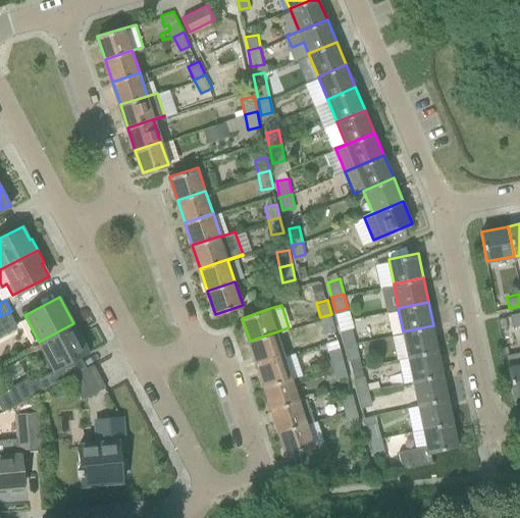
[(11,311),(0,316),(0,332),(18,323),(11,311)]
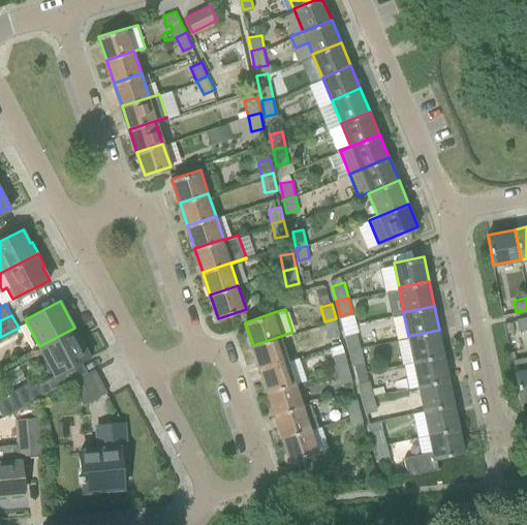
[(519,330),(526,328),(526,315),(517,317),(519,330)]
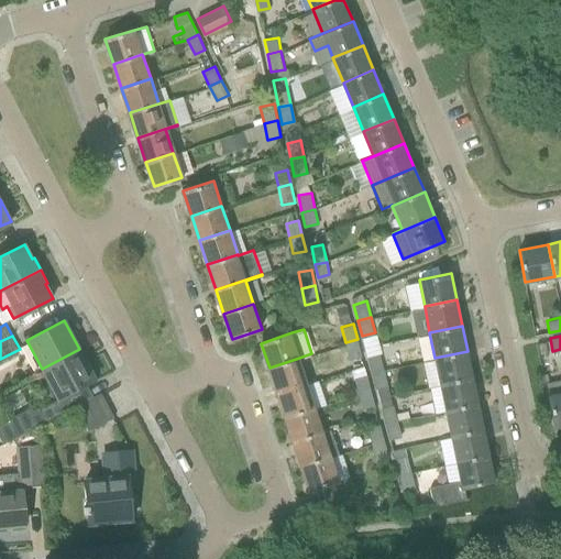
[(350,360),(363,357),(358,339),(345,342),(350,360)]
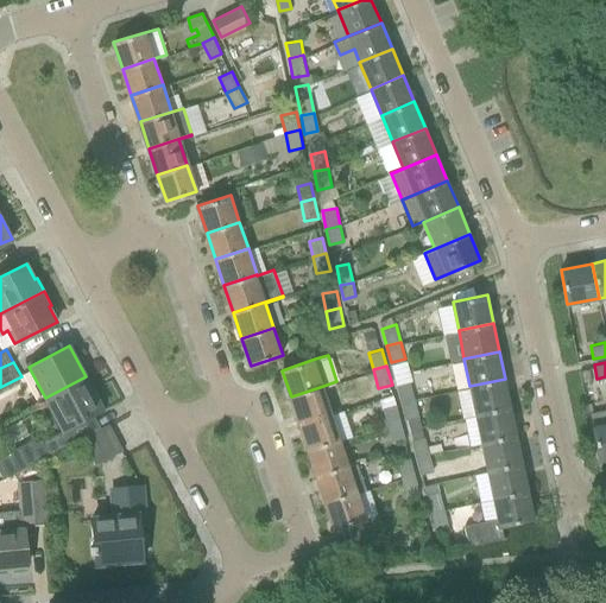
[(94,392),(86,376),(45,398),(62,430),(102,408),(101,405),(103,404),(96,389),(94,392)]
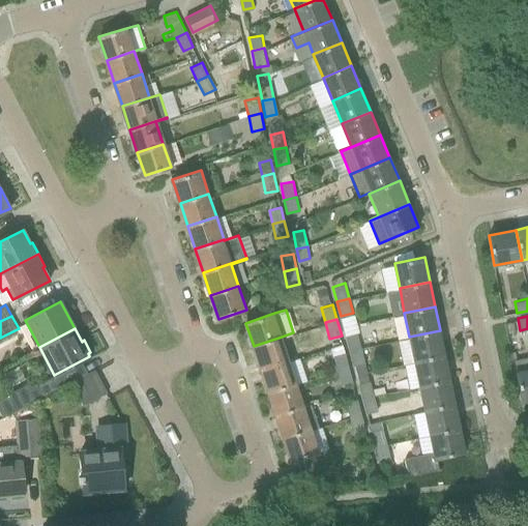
[(414,361),(445,355),(440,330),(409,337),(414,361)]
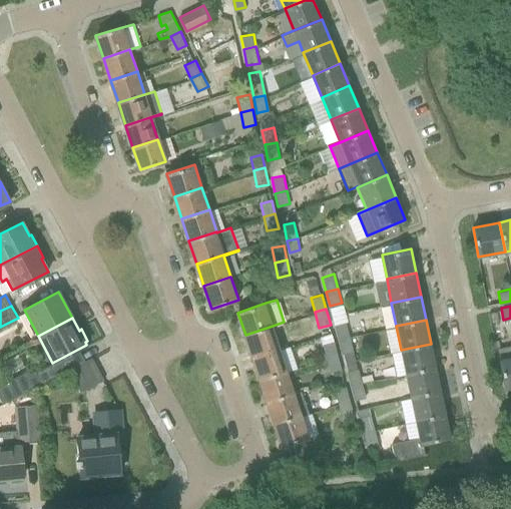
[(350,329),(349,329),(347,322),(335,325),(339,341),(352,337),(350,329)]
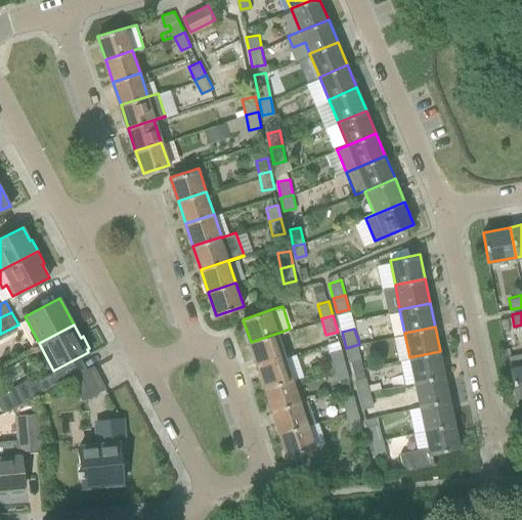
[(258,364),(287,355),(278,333),(251,342),(258,364)]
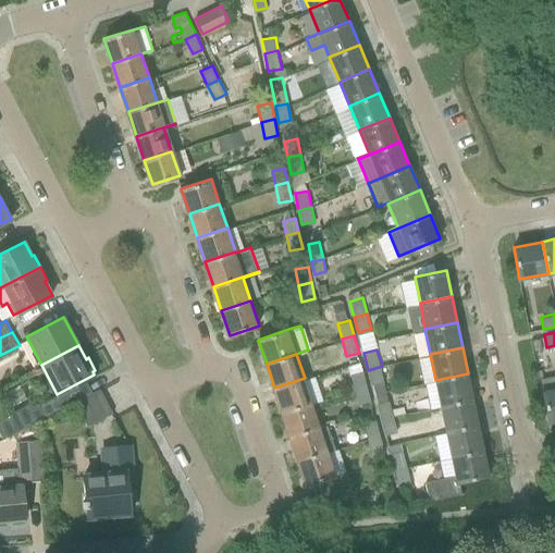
[(364,369),(362,370),(360,361),(348,365),(350,372),(349,372),(353,382),(346,383),(348,391),(355,389),(368,385),(364,369)]
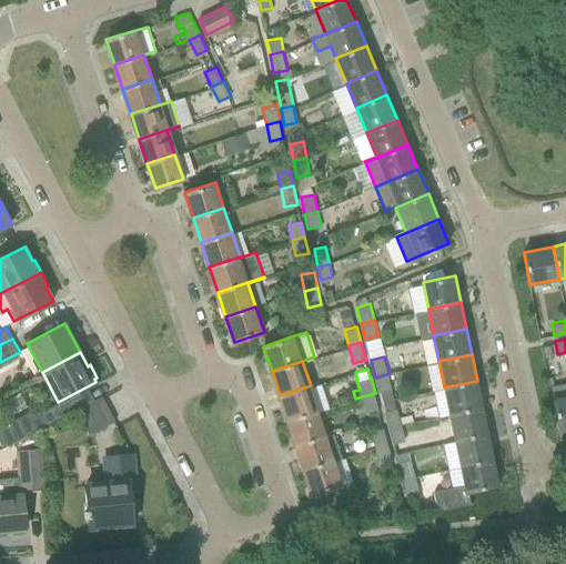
[(378,391),(393,388),(390,373),(375,378),(378,391)]
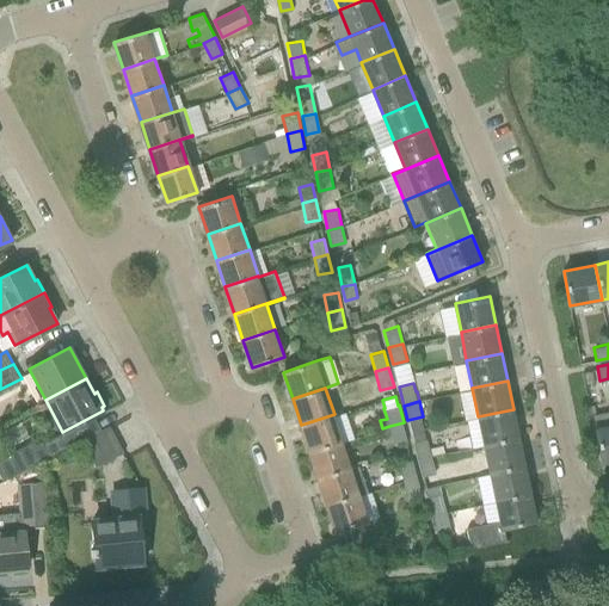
[(484,445),(520,437),(514,409),(478,416),(484,445)]
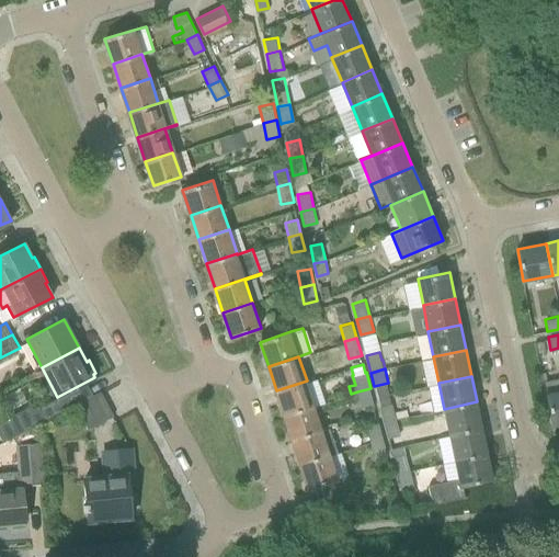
[(284,415),(315,405),(307,381),(276,390),(284,415)]
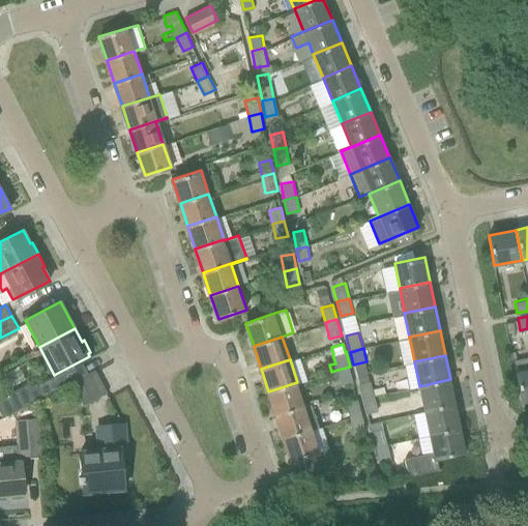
[(342,385),(354,381),(350,367),(338,370),(342,385)]
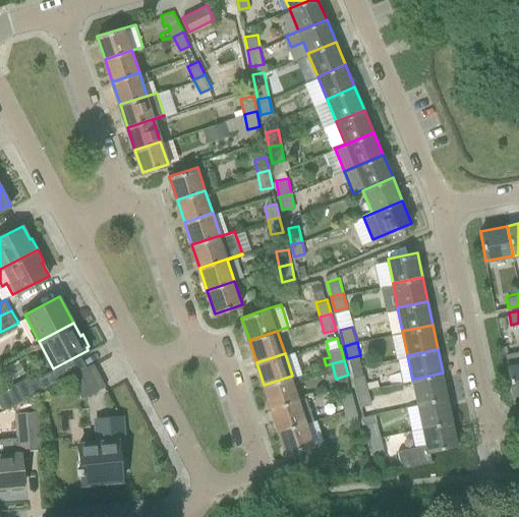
[(106,385),(94,361),(70,374),(82,397),(106,385)]
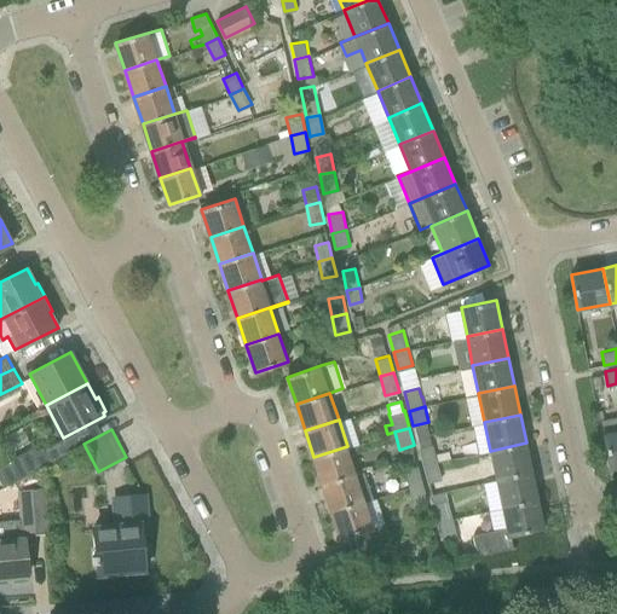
[(610,469),(616,468),(616,430),(603,434),(610,469)]
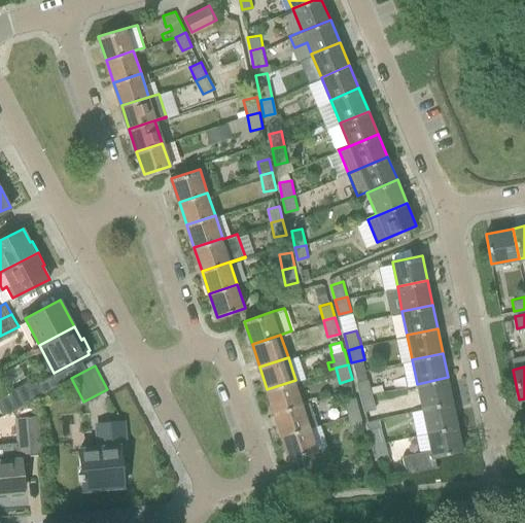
[(422,408),(452,402),(448,377),(417,384),(422,408)]
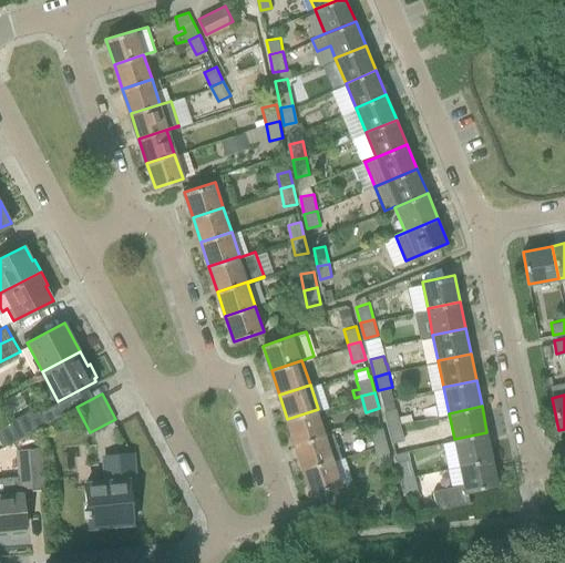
[(401,422),(399,416),(397,407),(383,410),(388,427),(401,422)]
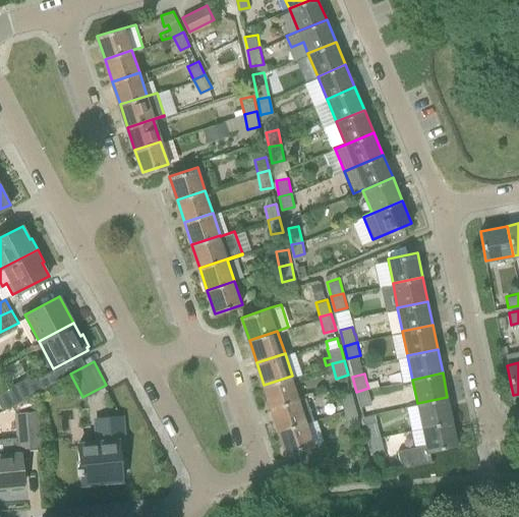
[(42,388),(37,378),(36,376),(31,378),(30,376),(0,390),(0,401),(3,407),(3,408),(36,392),(42,388)]
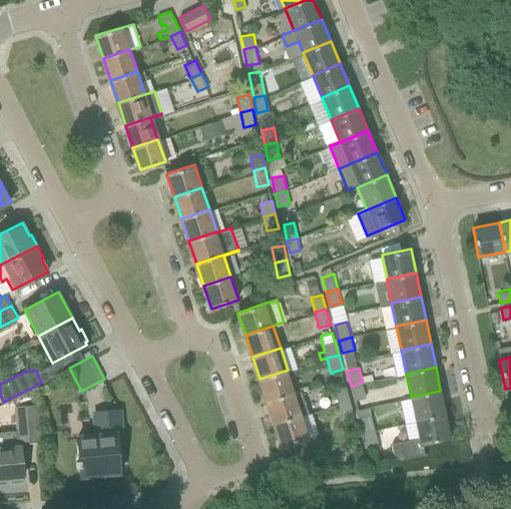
[(301,389),(295,391),(288,370),(260,379),(268,402),(301,391),(301,389)]
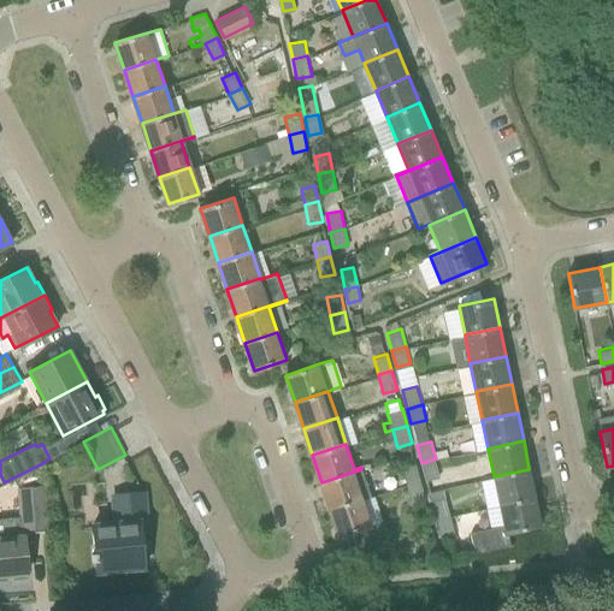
[(426,480),(441,476),(436,458),(421,463),(426,480)]
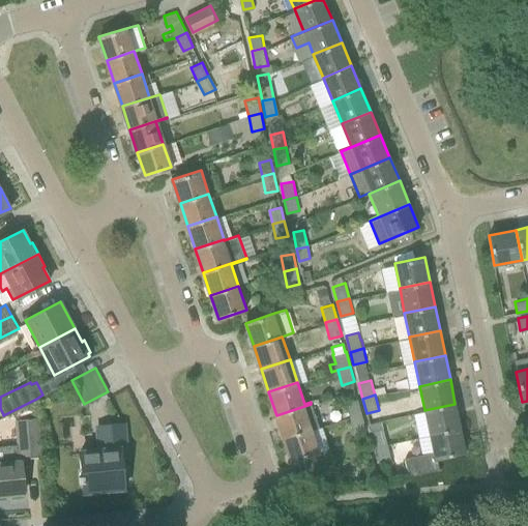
[(350,416),(362,413),(358,398),(346,401),(350,416)]
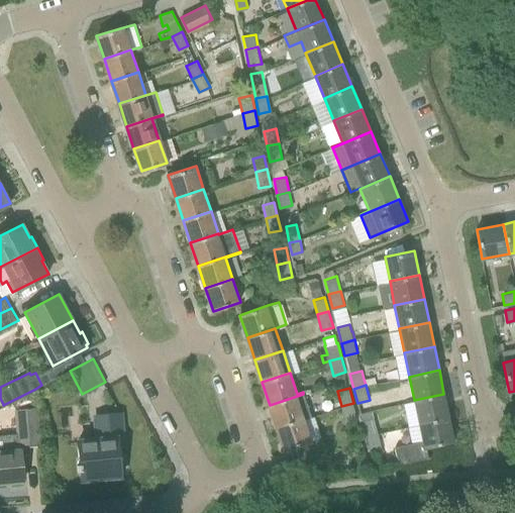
[(0,481),(11,481),(12,485),(24,484),(20,443),(39,441),(38,422),(36,406),(35,389),(11,401),(15,408),(16,432),(0,432),(0,481)]
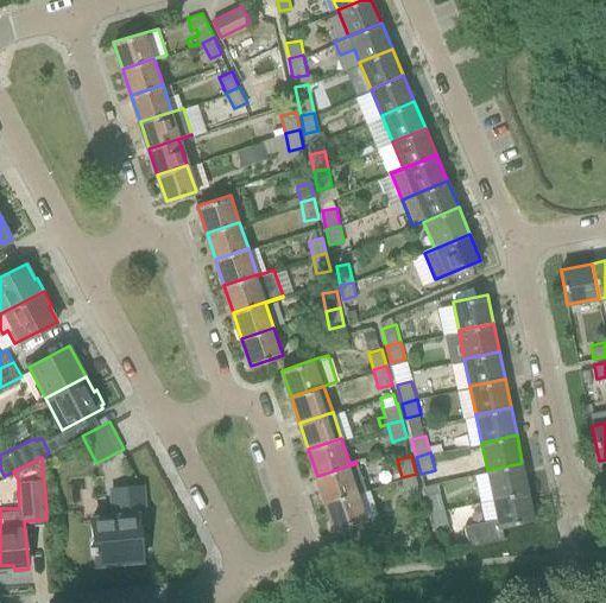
[(357,489),(365,487),(357,463),(317,476),(326,502),(357,492),(357,489)]
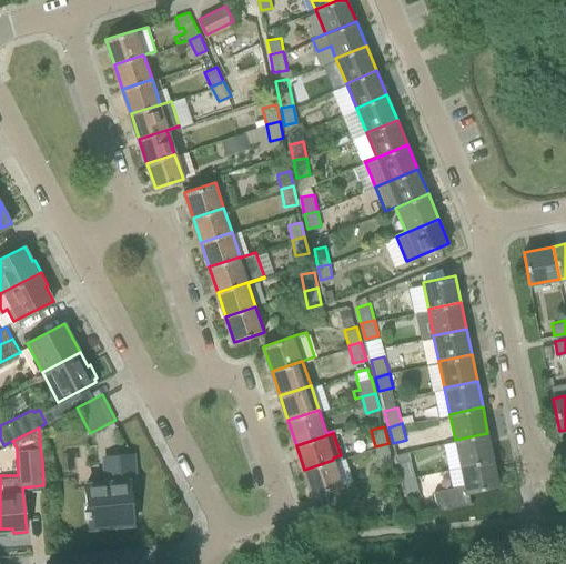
[(460,466),(493,460),(487,433),(455,440),(460,466)]
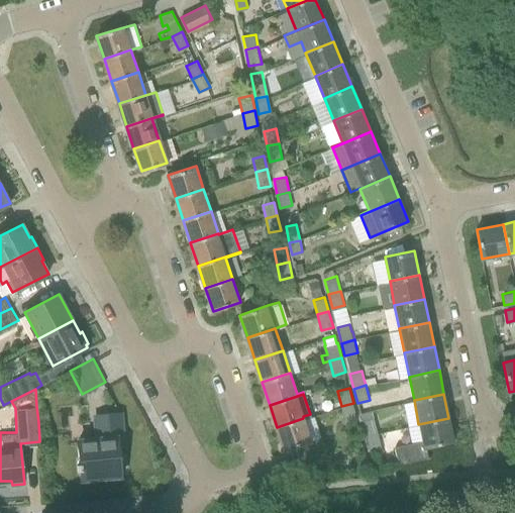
[(345,420),(357,417),(353,403),(341,406),(345,420)]
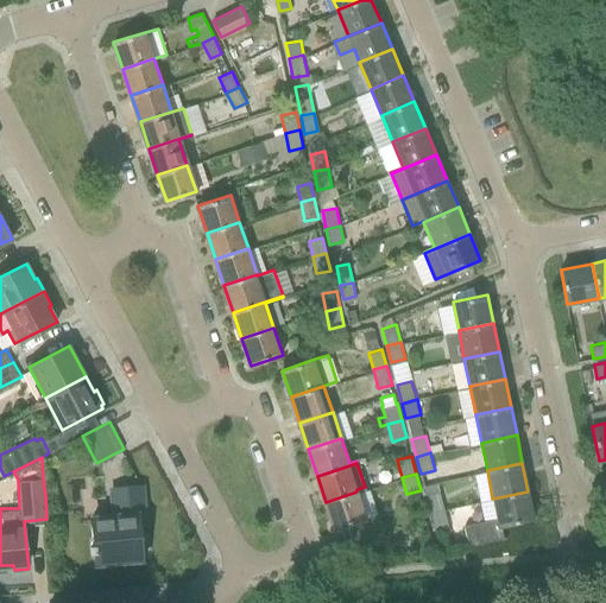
[(140,525),(146,525),(143,484),(109,488),(112,513),(88,515),(92,553),(95,553),(96,563),(144,558),(140,525)]
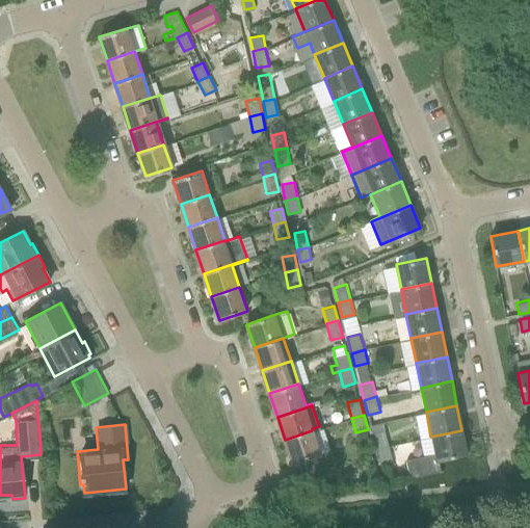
[(320,454),(314,434),(312,430),(285,440),(292,463),(320,454)]
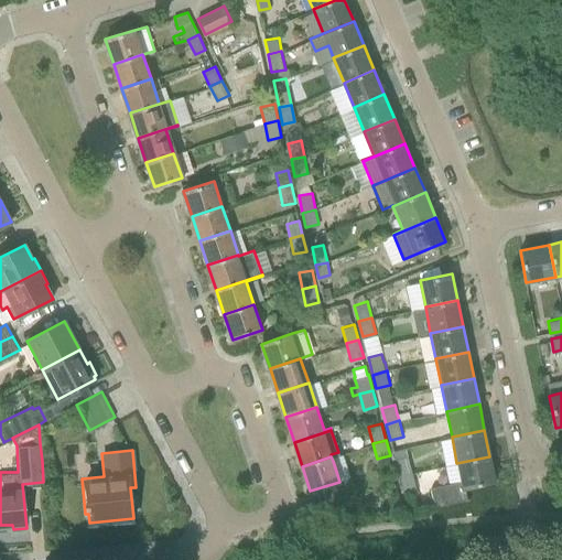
[(401,475),(412,473),(408,456),(397,460),(401,475)]
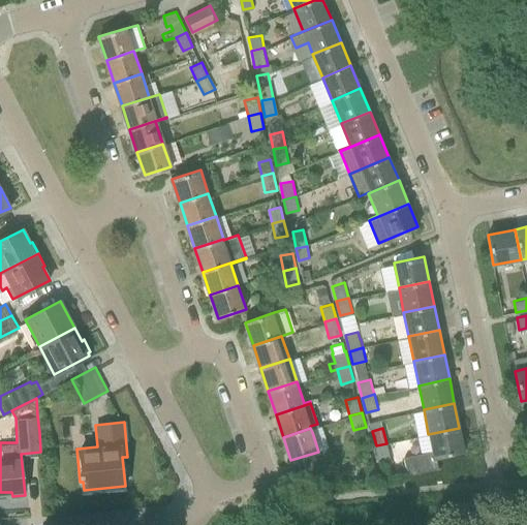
[(437,458),(464,452),(459,428),(428,434),(431,449),(404,454),(408,474),(440,468),(440,467),(439,467),(437,458)]
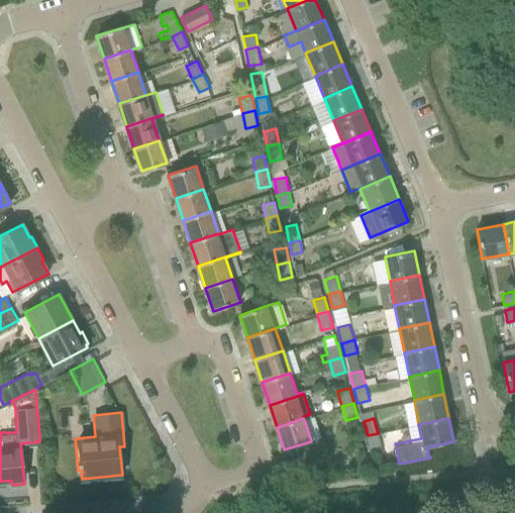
[(372,448),(382,446),(378,433),(368,435),(372,448)]
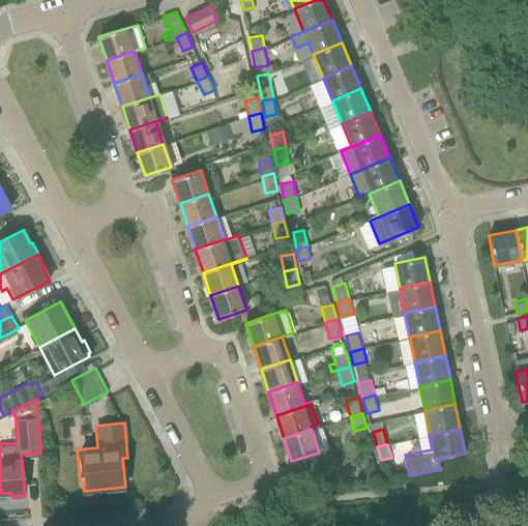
[(315,474),(305,477),(306,481),(311,493),(320,490),(315,474)]
